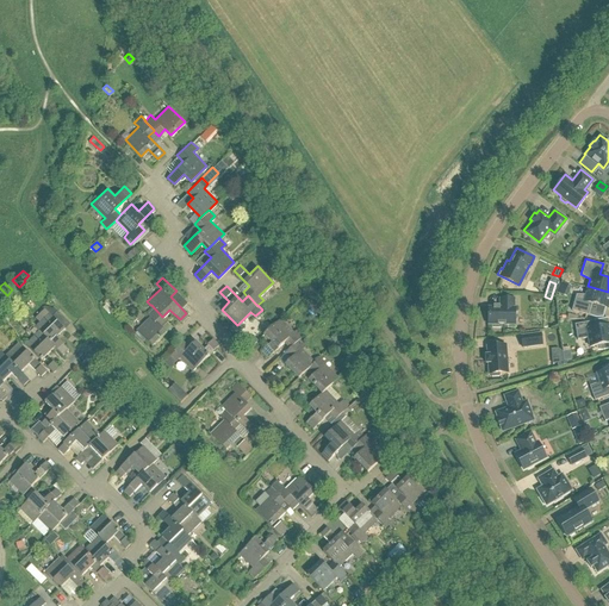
[(608,292),(588,286),(585,293),(576,293),(571,308),(588,313),(591,301),(607,306),(608,299),(608,292)]
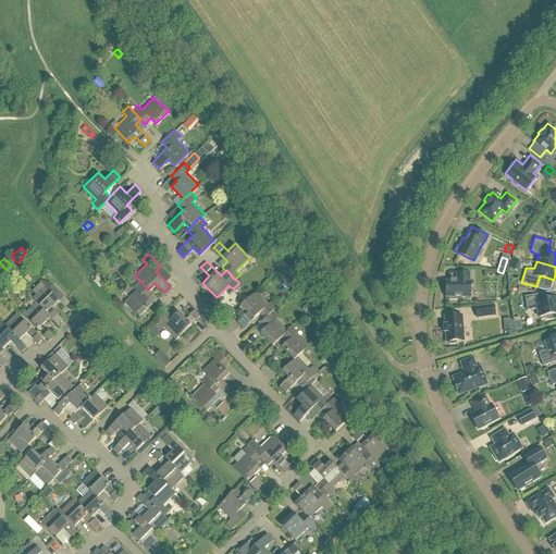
[(468,280),(469,271),(456,271),(456,279),(451,279),(451,280),(445,280),(445,295),(448,295),(448,297),(456,297),(456,295),(469,295),(470,280),(468,280)]
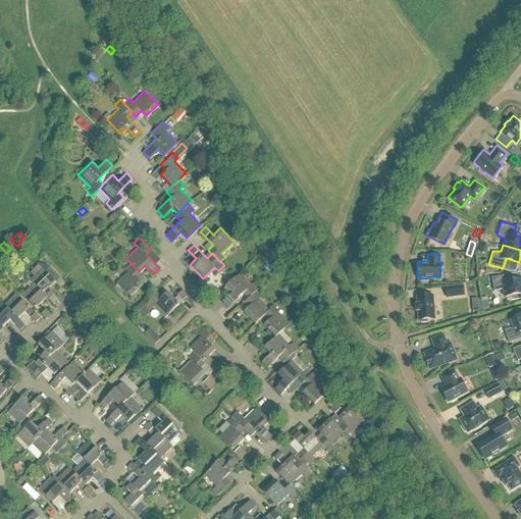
[(93,267),(99,261),(94,256),(88,261),(93,267)]
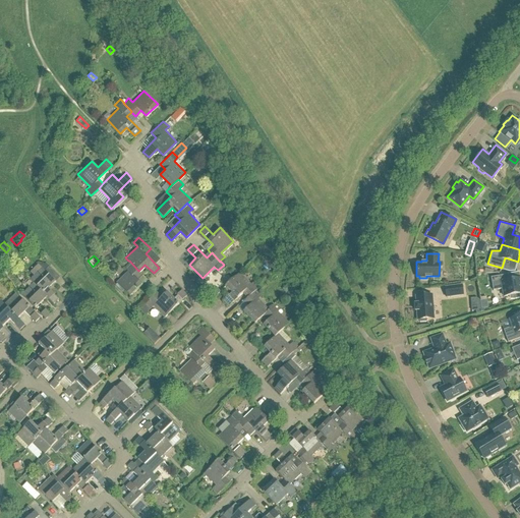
[(141,273),(139,270),(138,271),(129,261),(128,261),(123,266),(127,270),(116,281),(129,295),(141,283),(136,278),(141,273)]
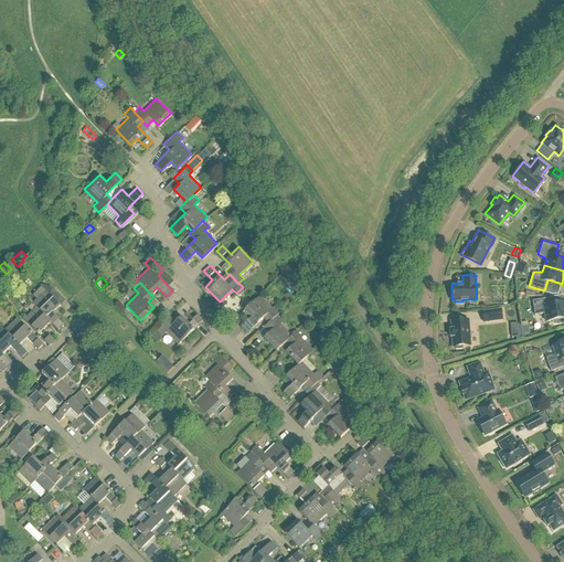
[(51,320),(50,320),(57,328),(62,322),(51,311),(60,304),(64,299),(50,285),(45,289),(45,288),(32,301),(35,306),(35,305),(51,320)]
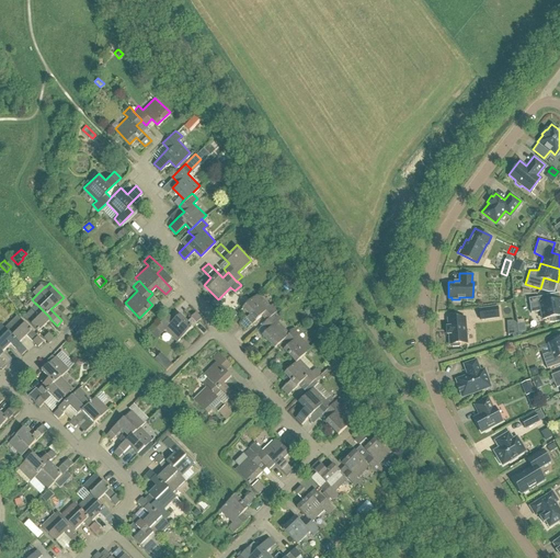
[(275,309),(275,310),(280,306),(274,300),(270,304),(258,292),(242,306),(249,312),(240,321),(247,328),(261,314),(266,318),(266,319),(275,309)]
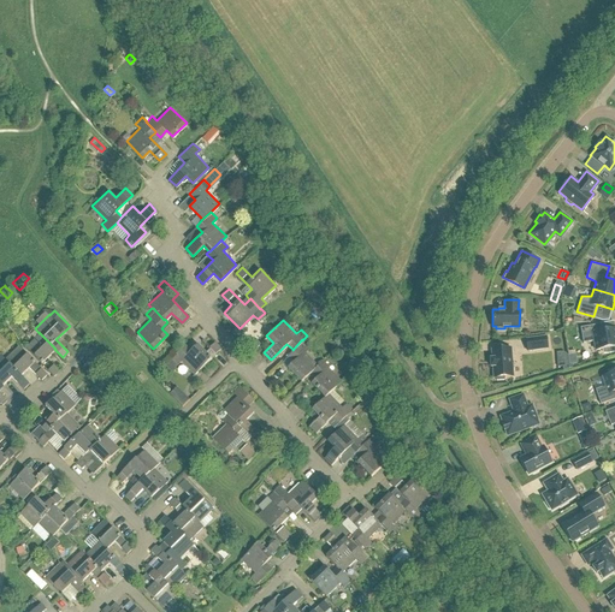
[(614,327),(601,330),(599,322),(580,326),(583,342),(593,339),(595,349),(602,346),(603,351),(608,351),(613,349),(611,345),(614,344),(614,327)]
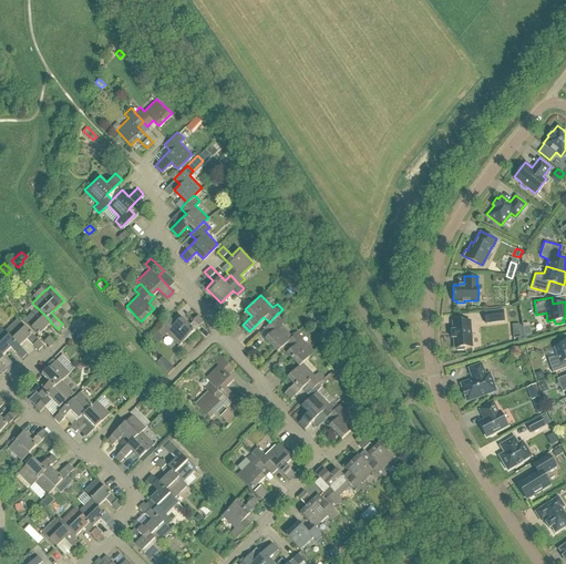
[(518,311),(527,313),(528,300),(520,299),(518,311)]
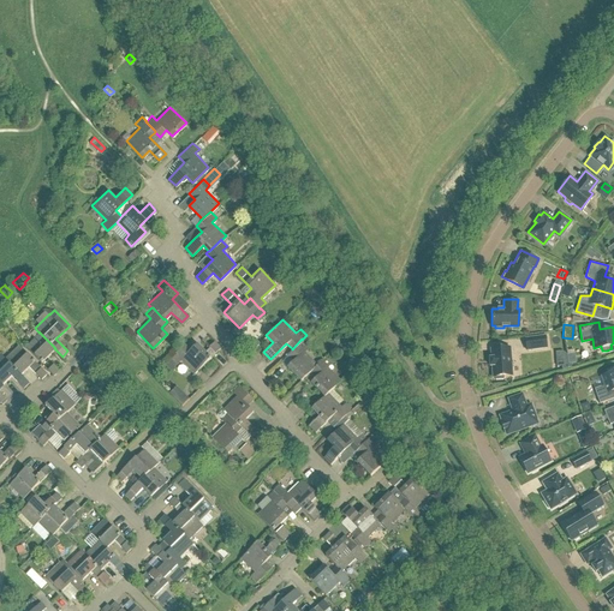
[(41,361),(54,348),(55,348),(39,331),(39,333),(25,346),(41,361)]
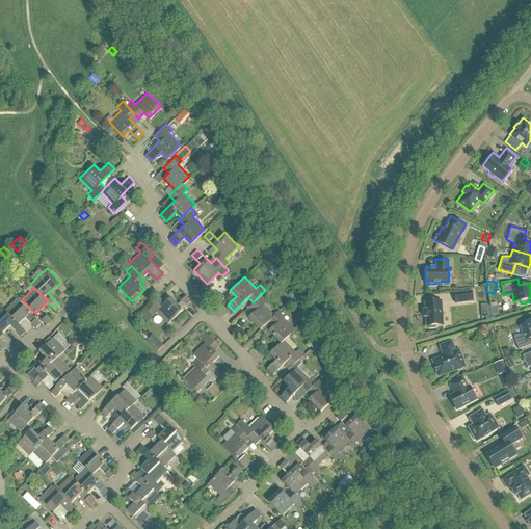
[(455,302),(473,300),(472,289),(454,291),(455,302)]
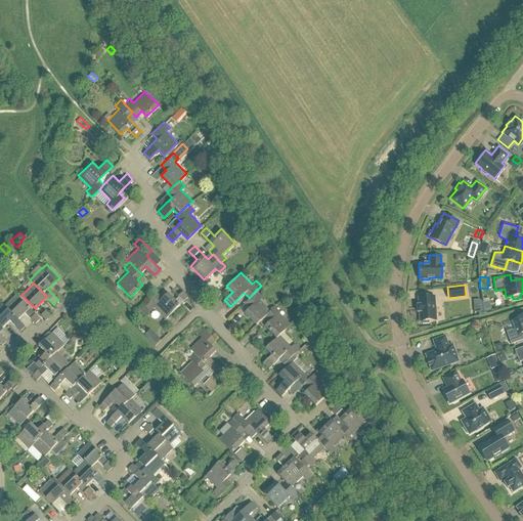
[(262,295),(257,290),(257,289),(249,298),(249,297),(245,301),(250,305),(244,311),(256,323),(265,314),(270,310),(269,309),(259,299),(262,295)]
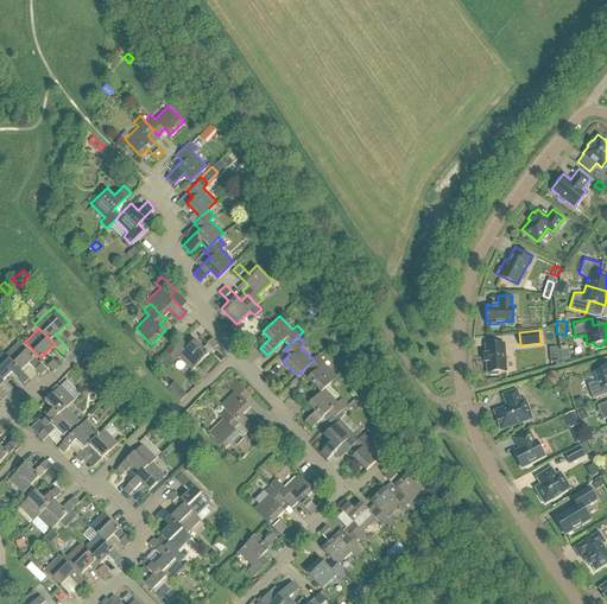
[(191,368),(217,343),(212,336),(206,342),(202,347),(194,338),(187,344),(182,338),(168,353),(174,358),(178,354),(191,368)]
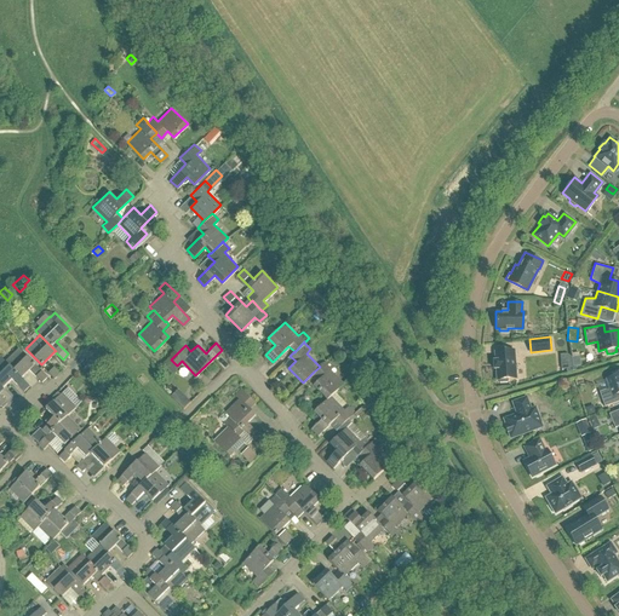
[(19,376),(21,376),(29,368),(41,381),(46,375),(18,346),(5,360),(4,361),(16,373),(19,376)]
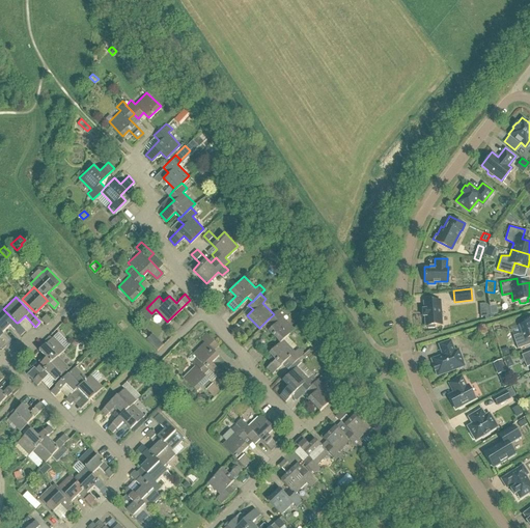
[(441,323),(440,299),(423,300),(423,308),(422,308),(422,315),(424,315),(424,325),(426,324),(427,327),(434,326),(434,324),(441,323)]
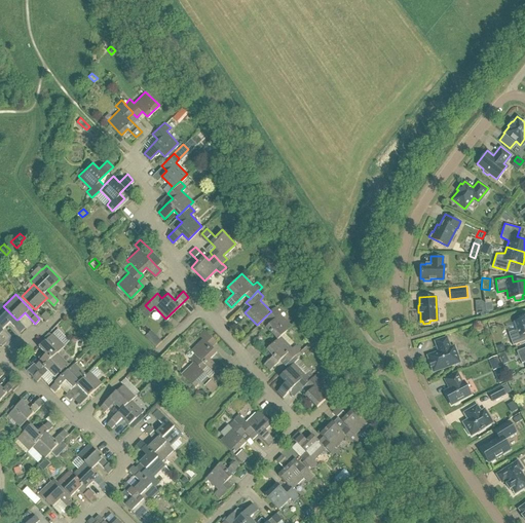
[(3,306),(4,305),(0,302),(0,326),(2,328),(9,321),(20,331),(24,326),(17,320),(16,320),(13,316),(3,306)]
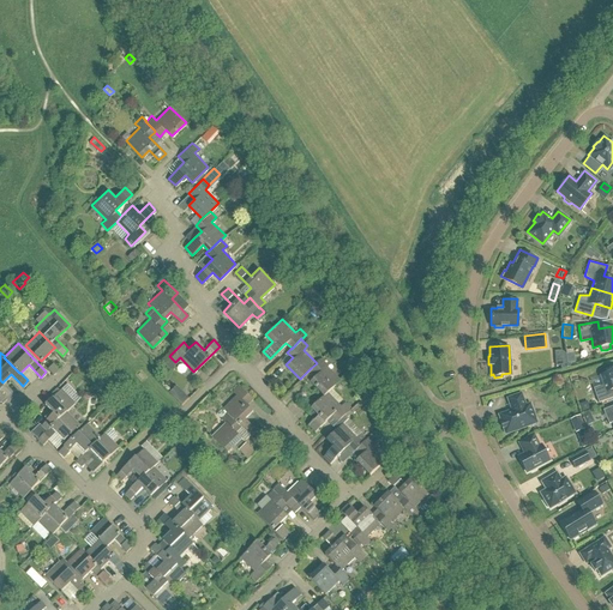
[(328,391),(340,379),(326,366),(331,361),(325,354),(316,362),(317,363),(311,368),(317,374),(310,380),(323,393),(324,394),(328,391)]
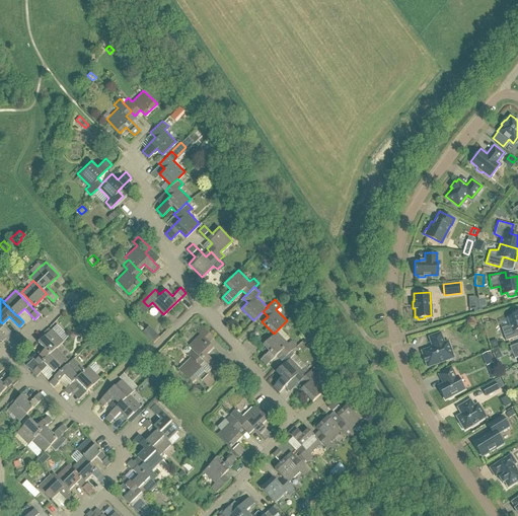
[(148,306),(143,301),(138,306),(143,311),(146,311),(148,309),(147,307),(148,306)]
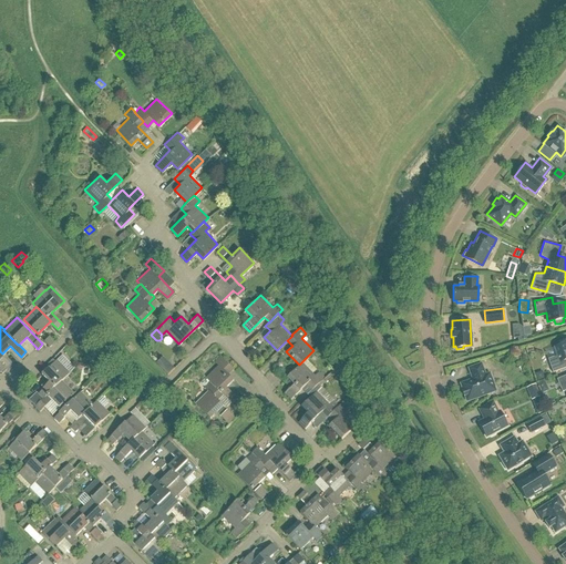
[(49,345),(53,340),(49,335),(43,340),(49,345)]
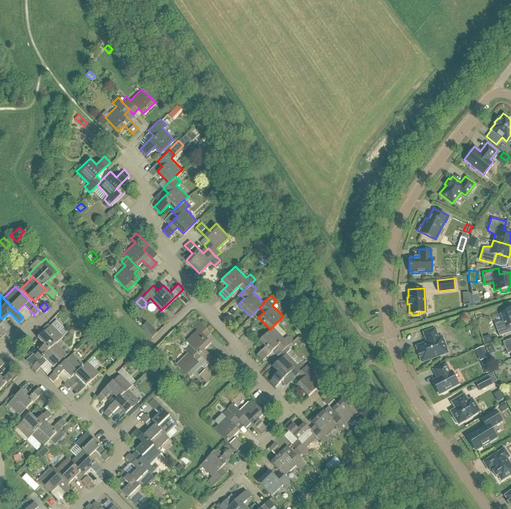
[(510,304),(509,305),(505,307),(506,310),(500,312),(503,319),(494,322),(498,335),(510,330),(510,304)]
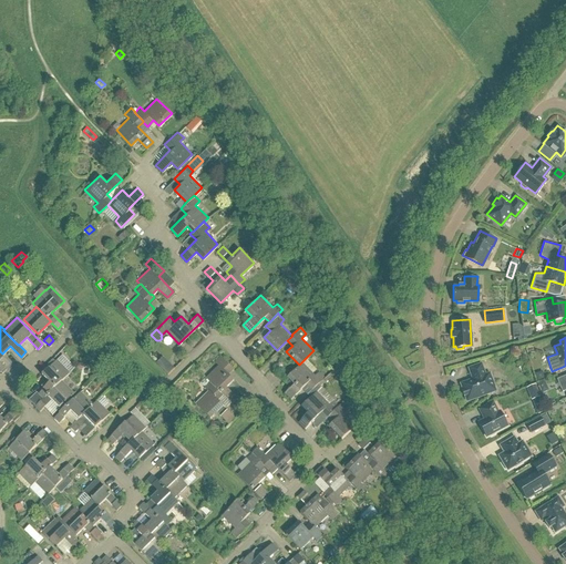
[(220,390),(223,392),(230,401),(235,397),(225,386),(233,378),(227,372),(233,367),(219,355),(214,360),(218,365),(205,377),(209,380),(220,391),(220,390)]
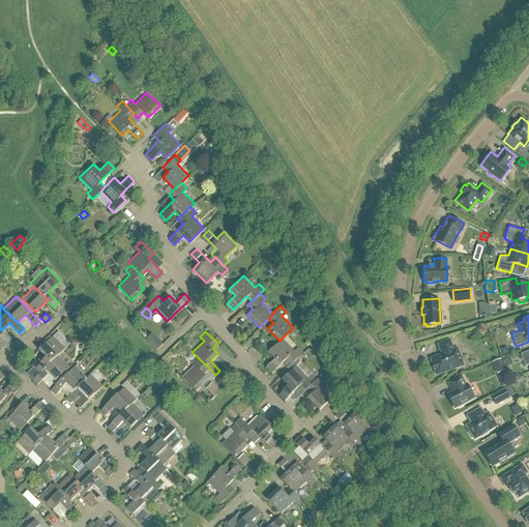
[(35,366),(39,371),(42,368),(45,366),(50,360),(56,354),(57,354),(64,347),(52,334),(51,337),(45,342),(38,348),(46,355),(35,366)]
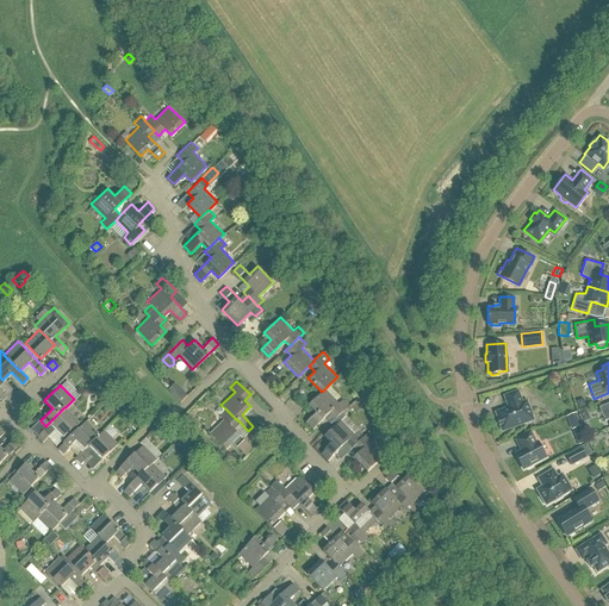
[(180,387),(173,394),(180,400),(186,394),(180,387)]
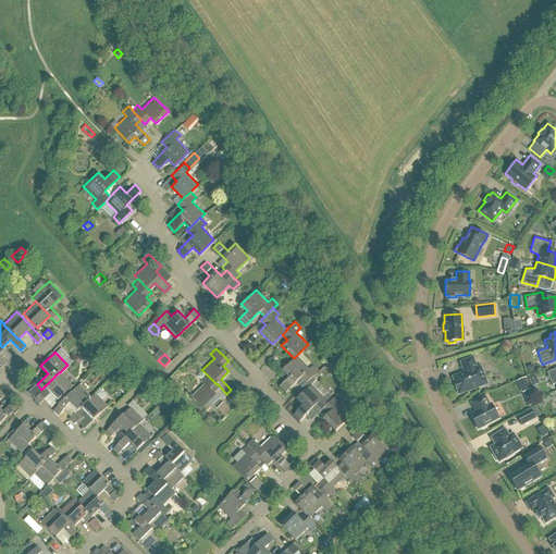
[(309,367),(297,355),(294,358),(293,357),(282,369),(288,376),(279,384),(285,391),(299,377),(306,382),(310,378),(319,369),(312,362),(309,367)]
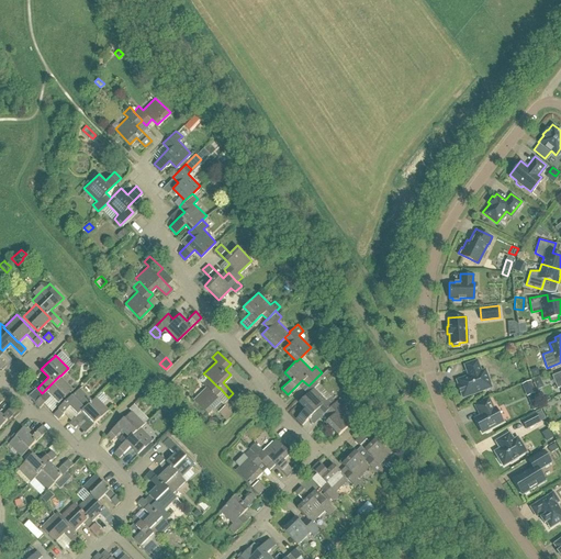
[(480,370),(477,359),(464,364),(468,375),(456,379),(459,387),(458,388),(459,391),(460,391),(462,397),(491,386),(484,369),(480,370)]
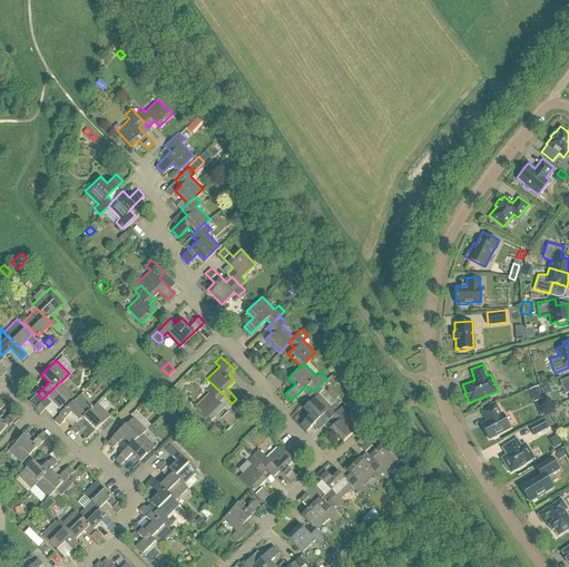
[(543,371),(537,373),(539,381),(547,378),(543,371)]
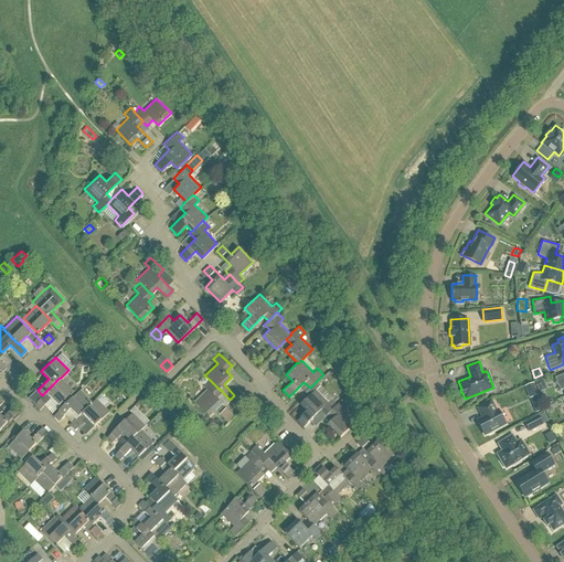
[(562,388),(563,392),(563,371),(554,377),(560,389),(562,388)]
